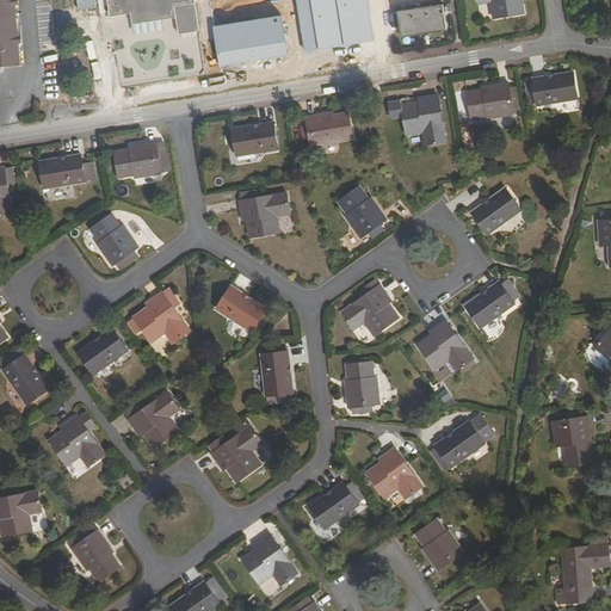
[(12,0),(0,0),(0,68),(18,67),(12,0)]
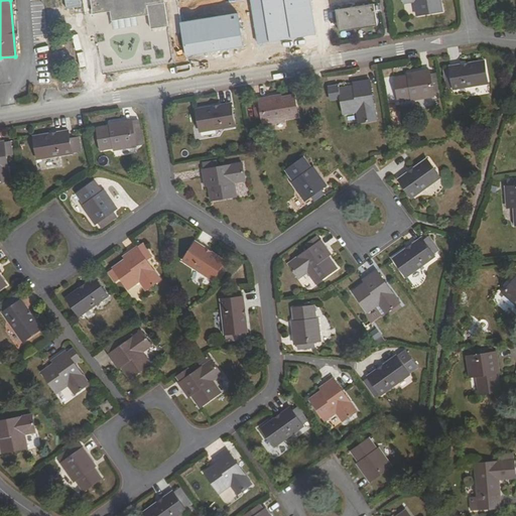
[(92,0),(95,16),(112,13),(114,22),(151,16),(153,30),(170,27),(165,0),(92,0)]
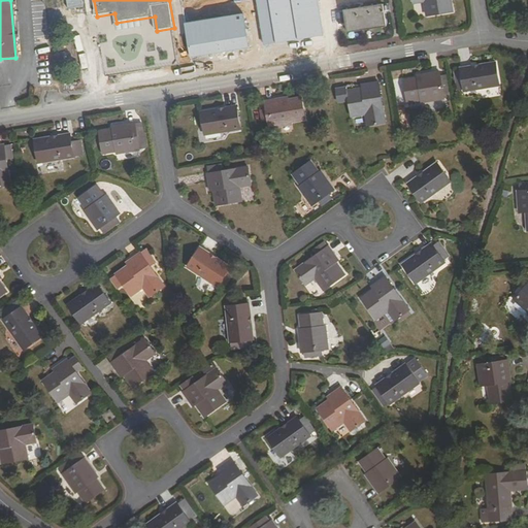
[(411,0),(413,3),(423,2),(425,15),(452,11),(449,0),(411,0)]
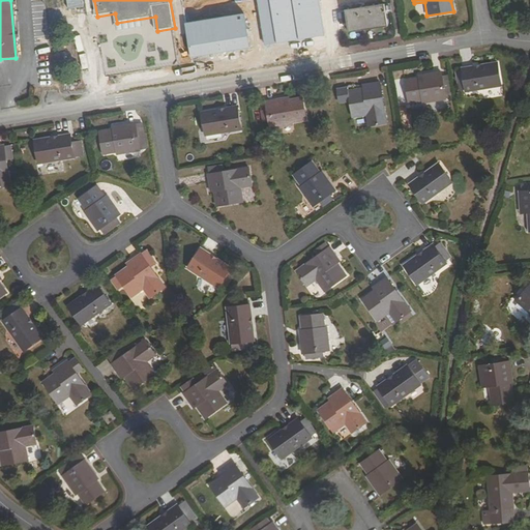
[(347,10),(350,33),(388,27),(385,4),(347,10)]
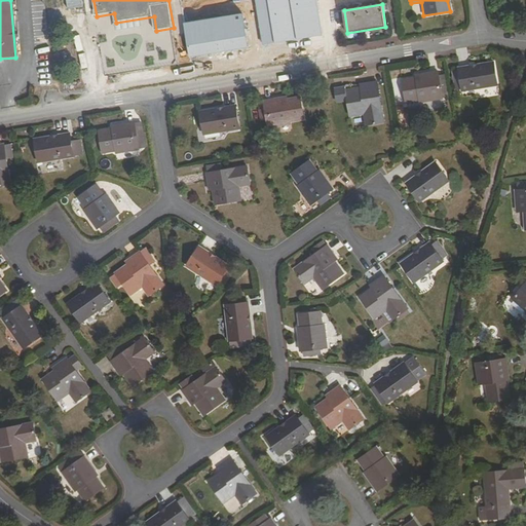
[(463,89),(498,84),(497,78),(503,77),(502,67),(496,68),(495,63),(495,62),(460,67),(463,89)]
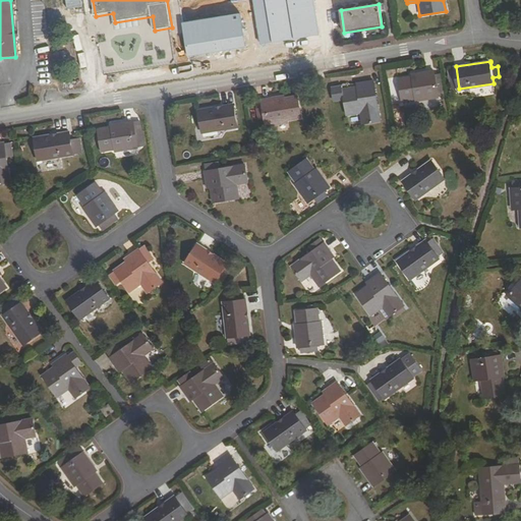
[(416,100),(440,96),(439,92),(438,88),(444,87),(442,77),(437,78),(436,73),(436,70),(413,73),(413,75),(401,77),(404,99),(416,97),(416,100)]
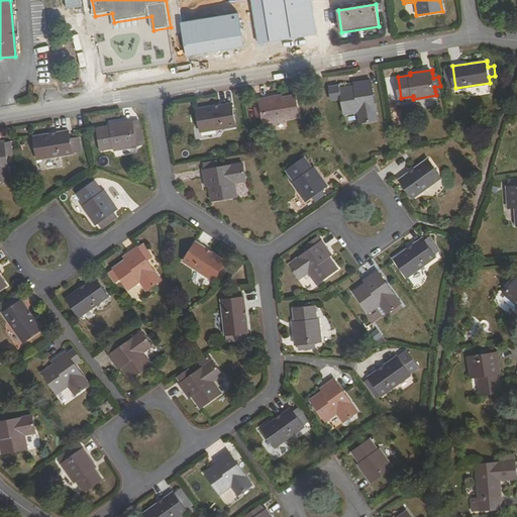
[(333,99),(343,97),(346,113),(362,111),(365,110),(367,121),(379,119),(373,80),(355,83),(355,86),(341,88),(341,85),(331,86),(333,99)]
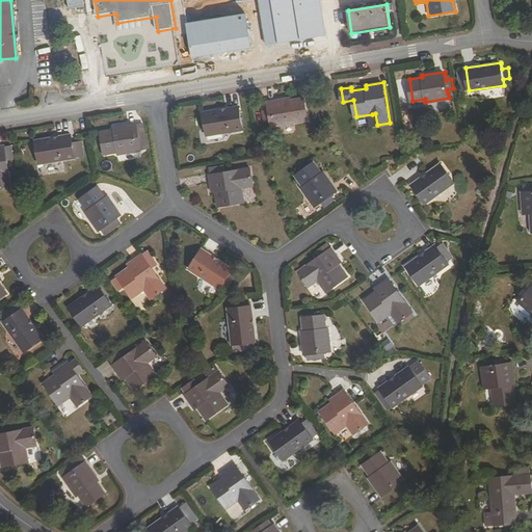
[(293,97),(269,101),(270,108),(271,113),(266,113),(267,122),(272,121),(273,129),(297,125),(297,122),(310,120),(307,97),(293,99),(293,97)]
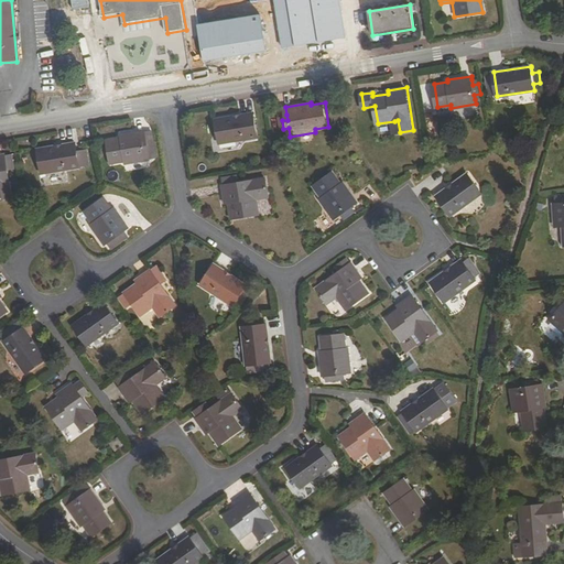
[(218,118),(223,143),(259,137),(256,112),(218,118)]
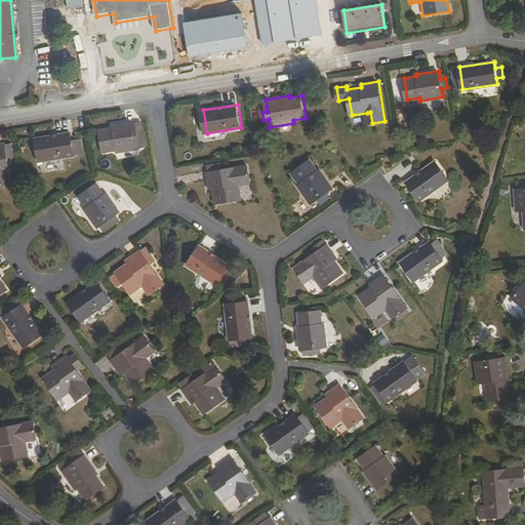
[(138,146),(145,145),(143,132),(136,133),(135,124),(112,127),(113,130),(101,132),(105,154),(116,152),(117,155),(139,151),(138,146)]
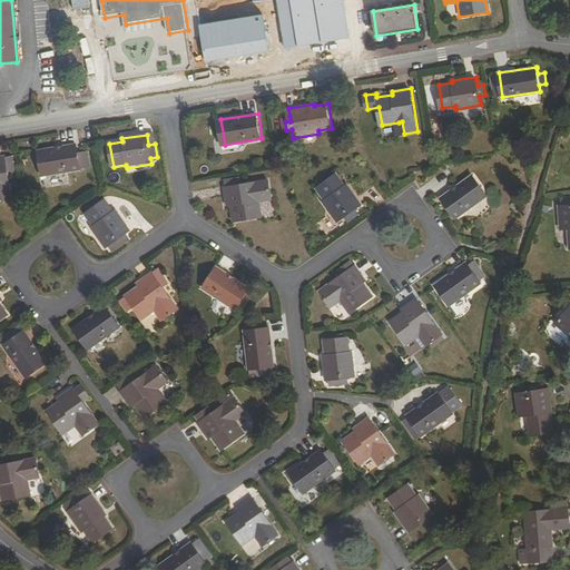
[(39,151),(42,176),(80,170),(77,146),(39,151)]
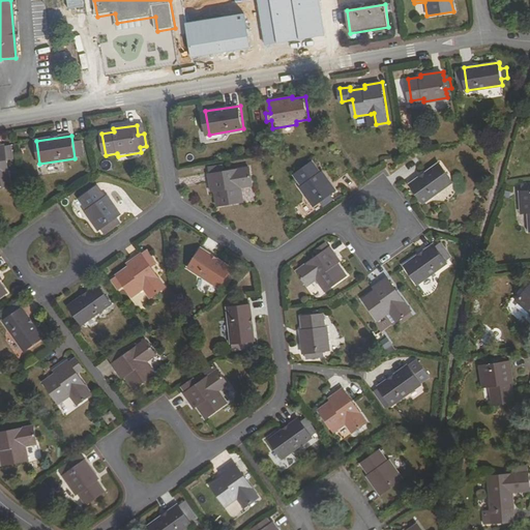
[(84,154),(82,144),(76,145),(78,156),(84,154)]
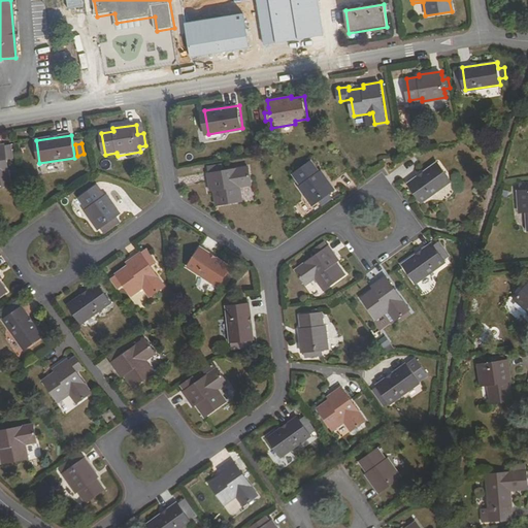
[(13,150),(6,151),(5,145),(0,145),(0,187),(11,186),(7,160),(14,160),(13,150)]
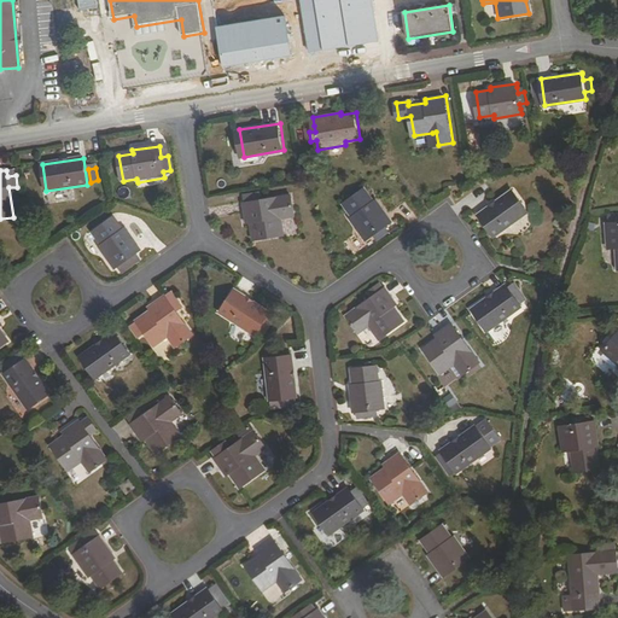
[(386,234),(383,229),(388,227),(392,223),(377,199),(375,200),(367,188),(344,204),(351,217),(349,219),(365,242),(374,235),(378,240),(386,234)]
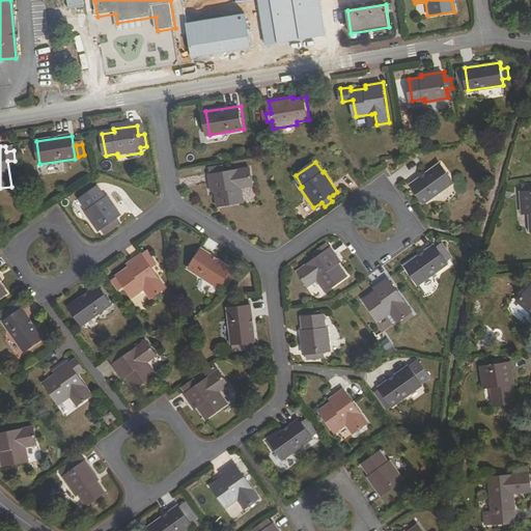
[(411,185),(423,203),(453,183),(441,164),(411,185)]
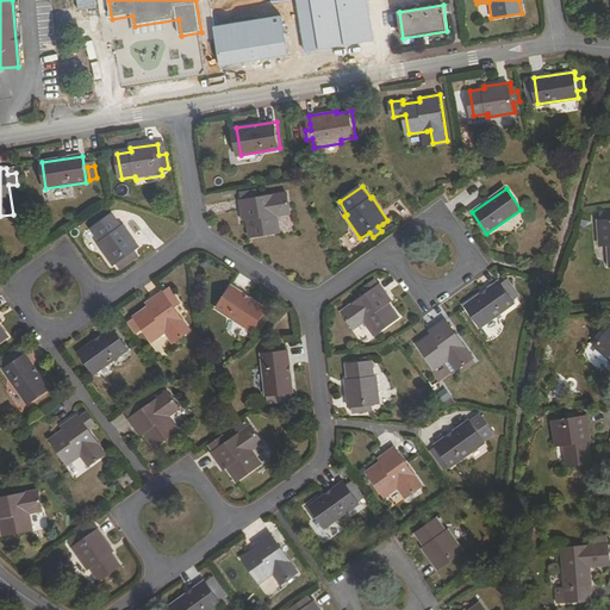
[(243,238),(250,238),(250,240),(281,235),(278,217),(293,215),(290,193),(244,200),(248,223),(241,224),(243,238)]
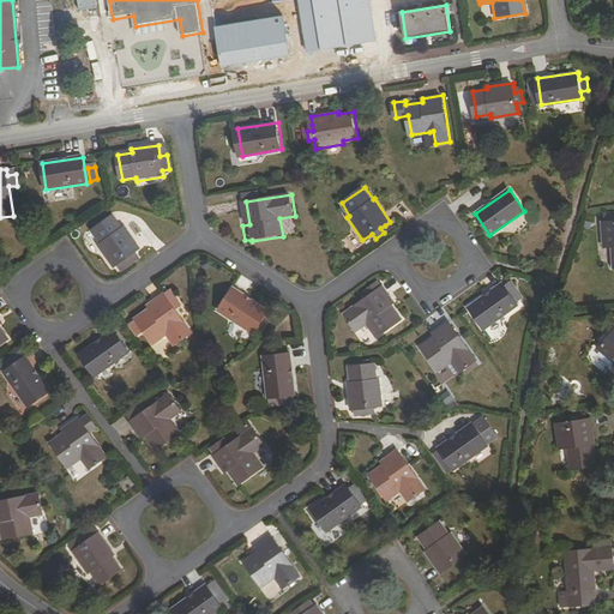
[(133,256),(137,252),(142,250),(125,227),(122,229),(113,217),(92,230),(102,244),(98,246),(114,269),(118,266),(121,263),(126,270),(137,262),(133,256)]
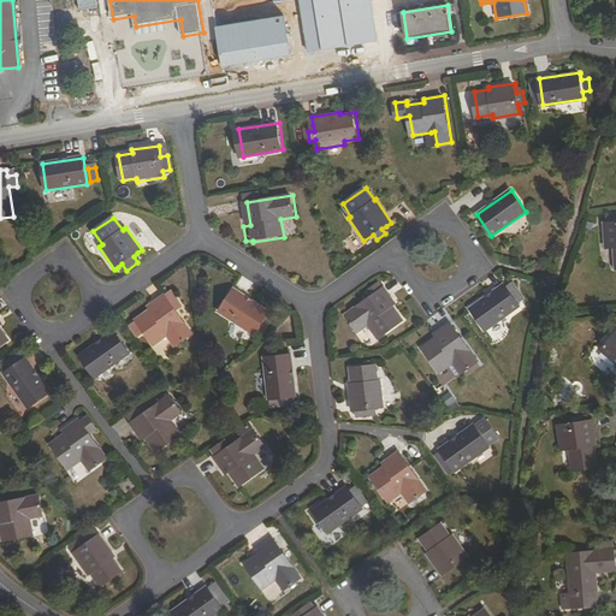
[(615,221),(604,223),(606,248),(615,247),(615,267),(615,221)]
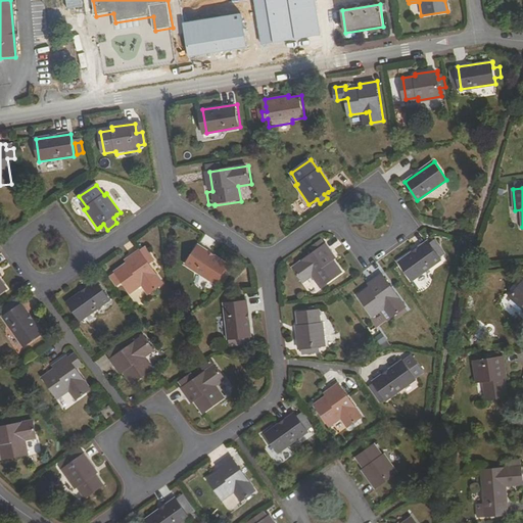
[(310,245),(314,251),(291,267),(301,282),(312,275),(320,286),(340,271),(333,260),(335,258),(325,243),(324,244),(320,239),(310,245)]
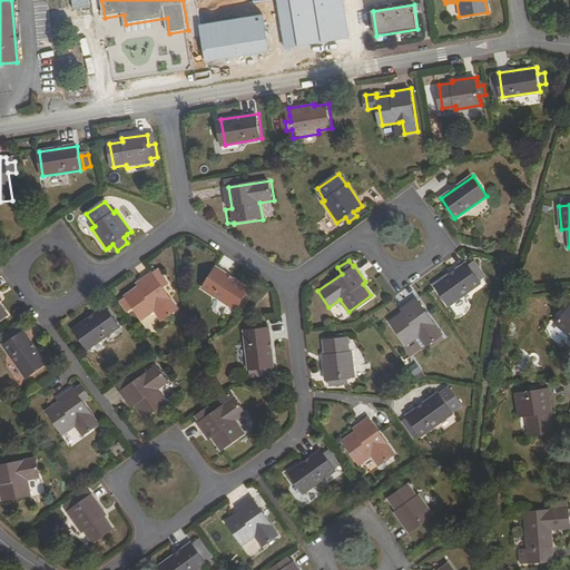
[(434,285),(449,306),(481,283),(467,263),(434,285)]
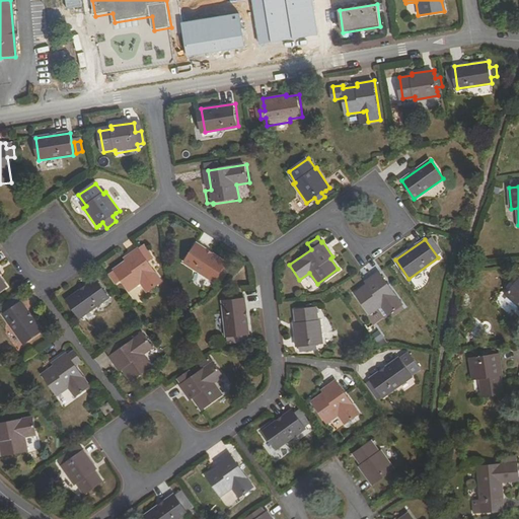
[(182,262),(211,281),(212,279),(215,276),(221,279),(226,270),(221,267),(223,263),(224,262),(195,242),(182,262)]
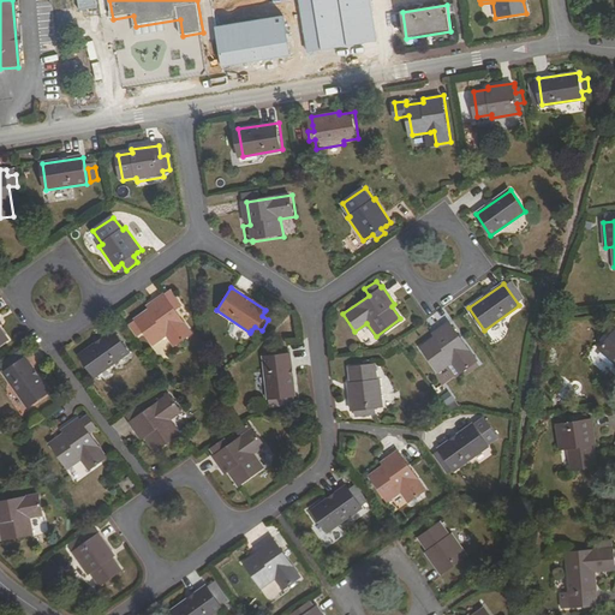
[(174,346),(191,333),(177,312),(175,309),(181,304),(174,293),(167,298),(165,294),(148,306),(150,310),(129,324),(136,334),(143,329),(144,332),(153,345),(166,334),(174,346)]
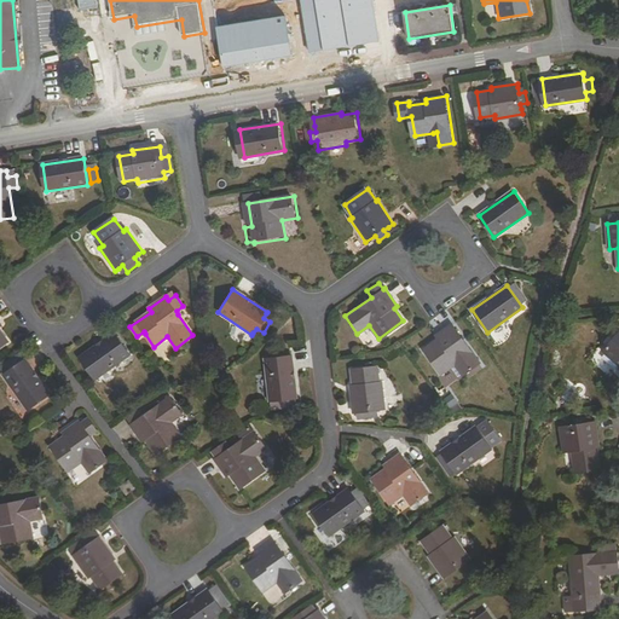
[(437,339),(422,350),(440,375),(455,364),(463,376),(480,364),(451,323),(434,335),(437,339)]
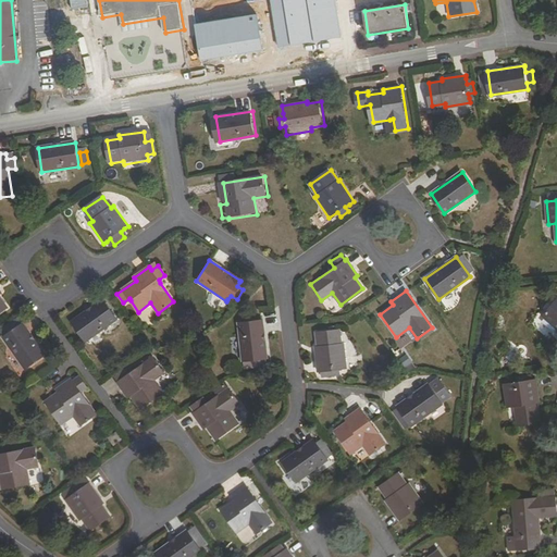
[(71,322),(85,342),(116,319),(103,299),(71,322)]
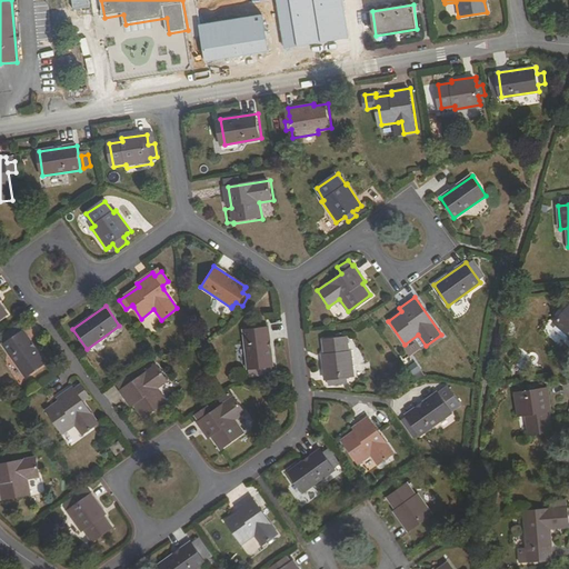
[(568,306),(555,322),(568,336),(568,306)]
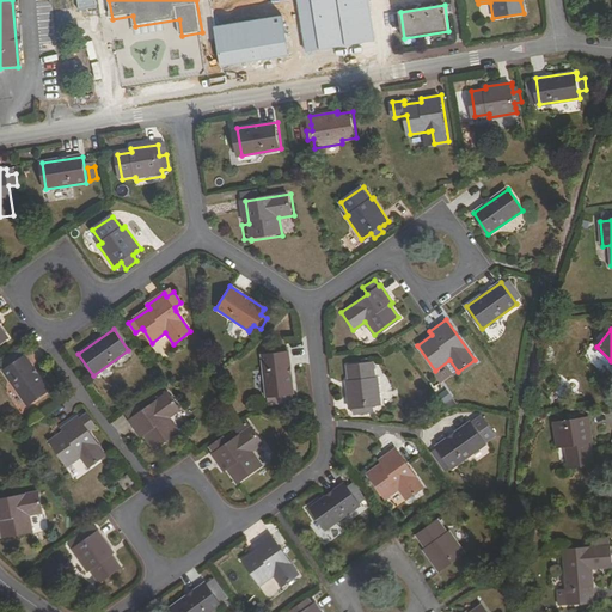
[(22,357),(17,352),(5,360),(8,366),(22,357)]
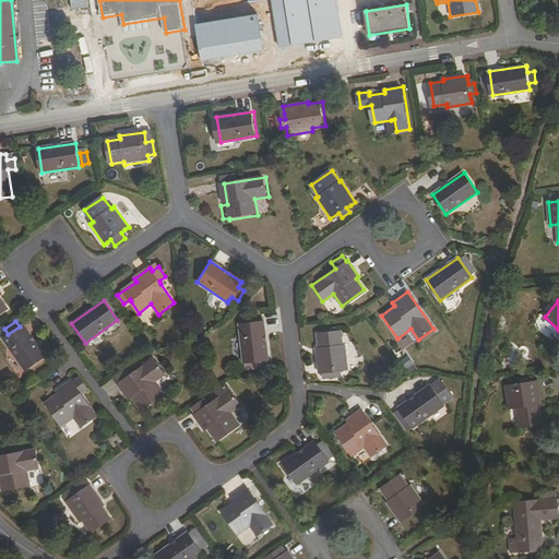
[(237,323),(241,361),(263,359),(260,321),(237,323)]
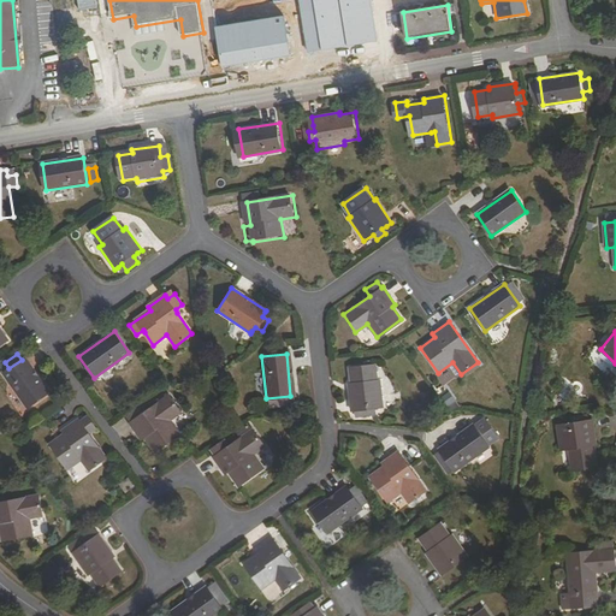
[(24,357),(22,360),(9,368),(5,372),(4,372),(27,407),(49,391),(25,357),(24,357)]
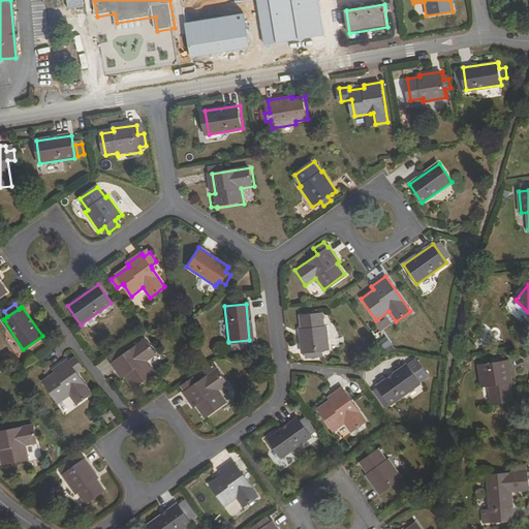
[(318,349),(322,349),(328,348),(324,325),(322,325),(321,313),(300,315),(301,328),(299,329),(301,351),(305,351),(308,350),(309,355),(319,354),(318,349)]
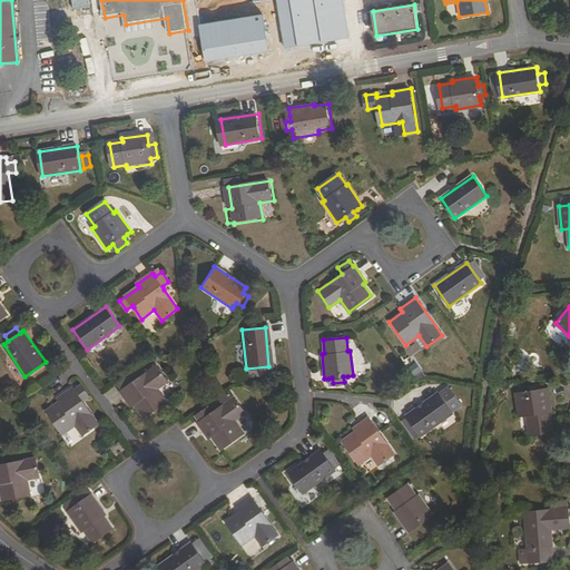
[(143,418),(165,401),(157,389),(167,381),(156,366),(135,382),(131,376),(118,386),(121,391),(120,391),(131,406),(134,404),(143,418)]
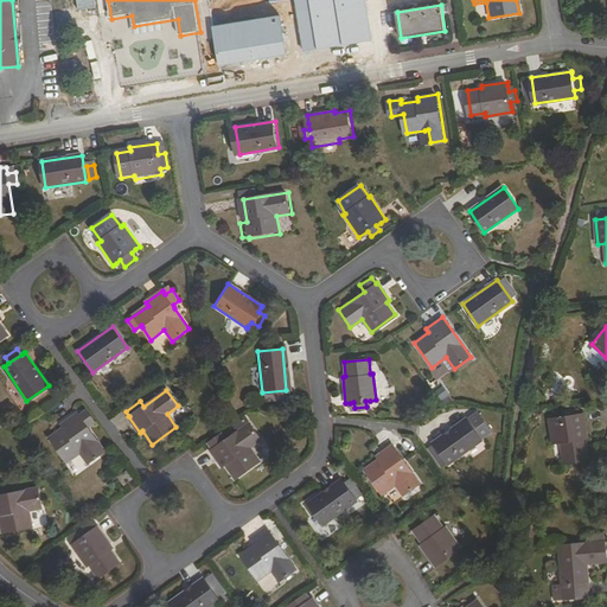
[(104,452),(87,427),(94,422),(85,410),(80,415),(77,413),(59,425),(62,428),(49,436),(66,462),(80,453),(88,464),(104,452)]
